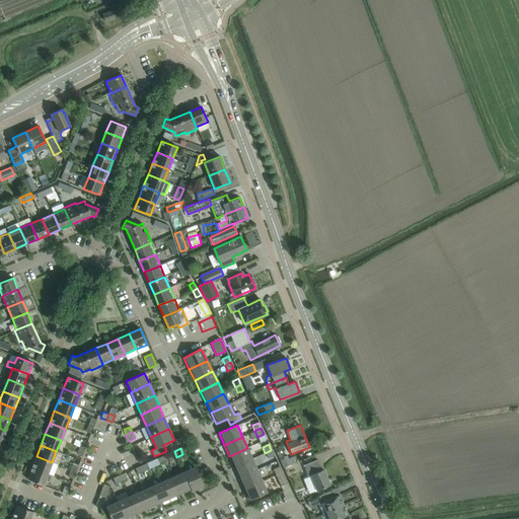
[(234,467),(251,459),(247,448),(229,456),(234,467)]
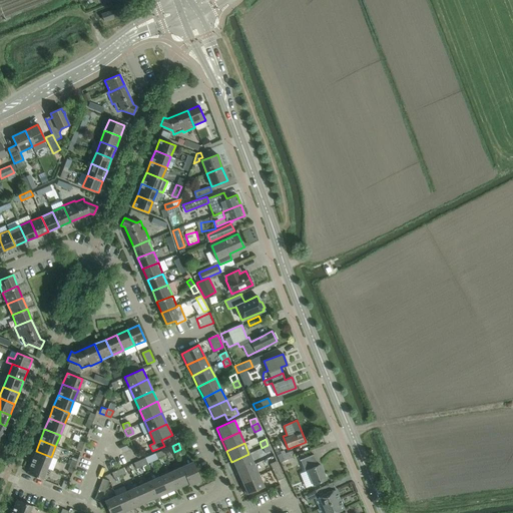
[(271,451),(268,445),(262,448),(265,453),(271,451)]
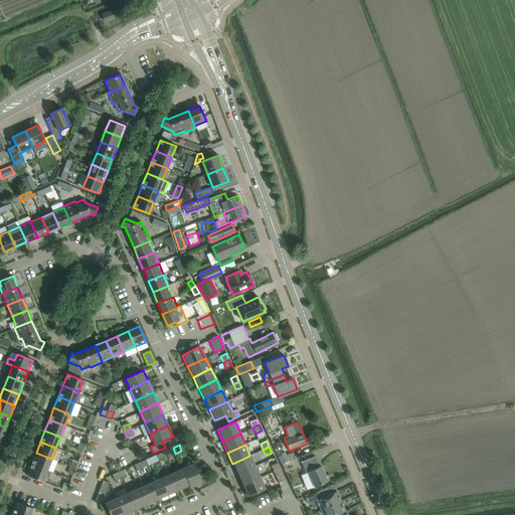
[(167,450),(161,453),(164,458),(170,456),(167,450)]
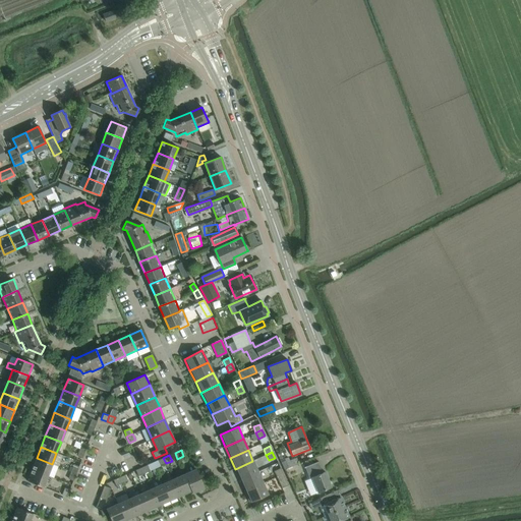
[(48,475),(52,464),(37,458),(32,469),(48,475)]
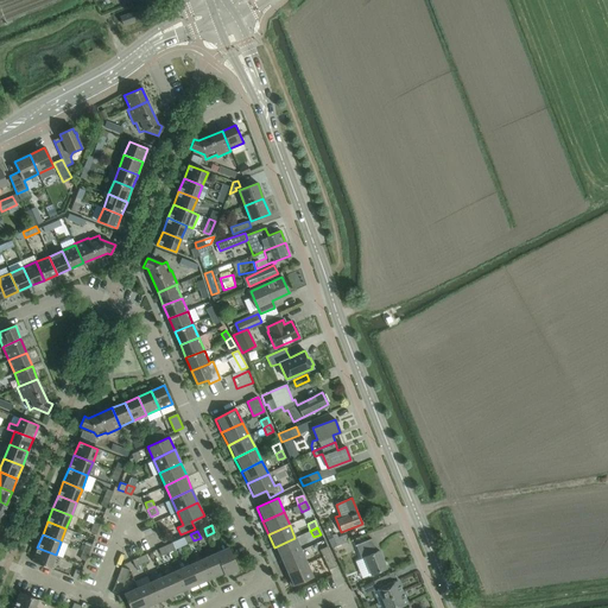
[(194,540),(190,534),(184,537),(187,544),(194,540)]
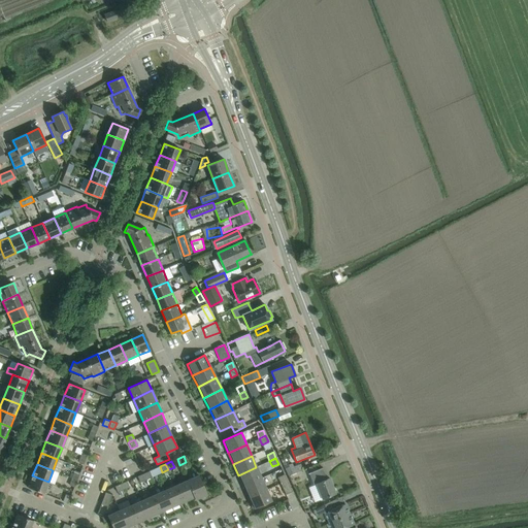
[(288,465),(293,475),(302,471),(299,464),(293,467),(291,464),(288,465)]
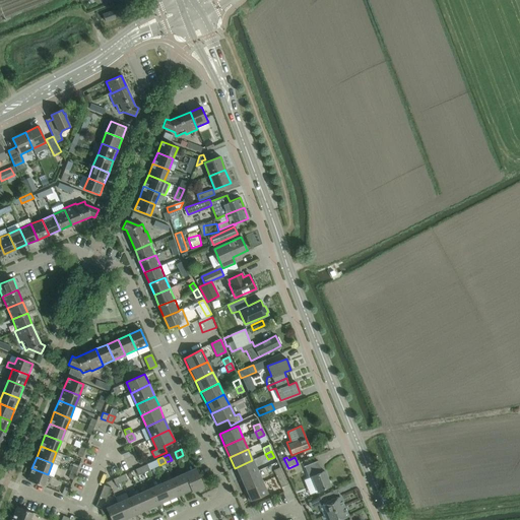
[(239,479),(257,471),(252,460),(235,468),(239,479)]
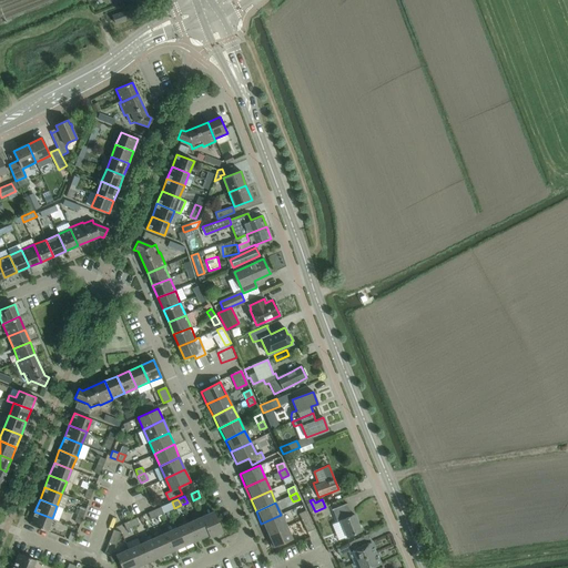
[(361,530),(354,515),(351,516),(346,504),(347,504),(346,503),(331,509),(332,510),(332,509),(337,521),(340,520),(346,537),(361,530)]
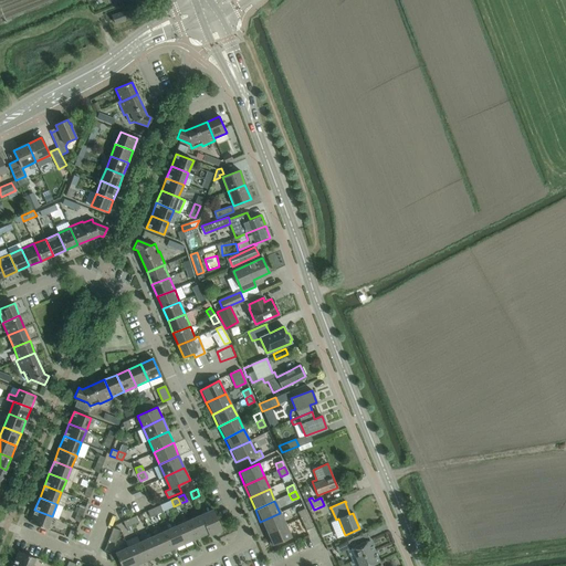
[(160,505),(154,507),(156,514),(163,512),(160,505)]
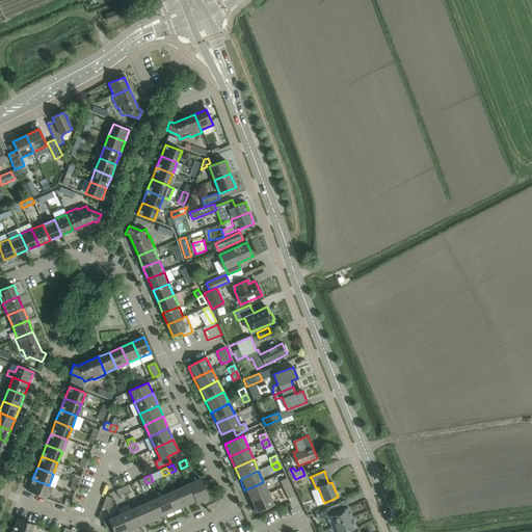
[(147,483),(144,477),(138,480),(141,486),(147,483)]
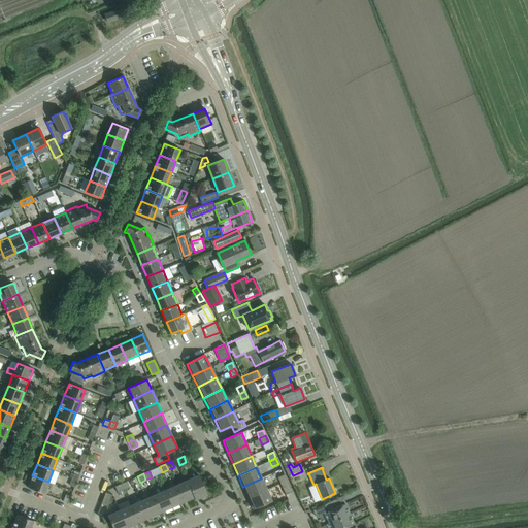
[(277,477),(281,484),(287,481),(284,474),(277,477)]
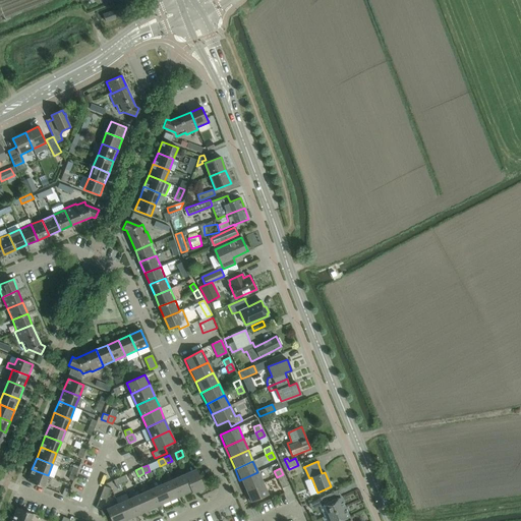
[(43,487),(48,475),(32,469),(27,481),(43,487)]
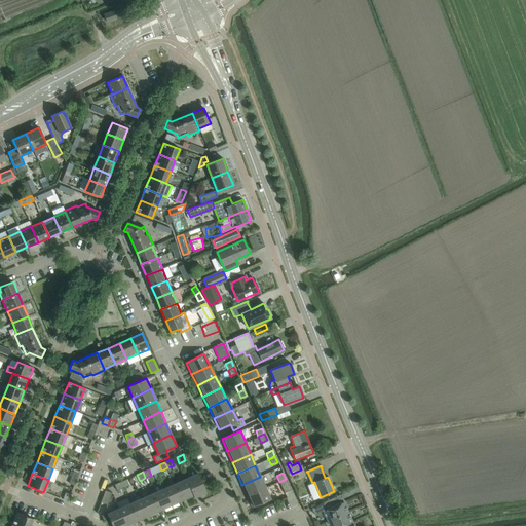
[(197,474),(186,479),(195,497),(207,492),(197,474)]
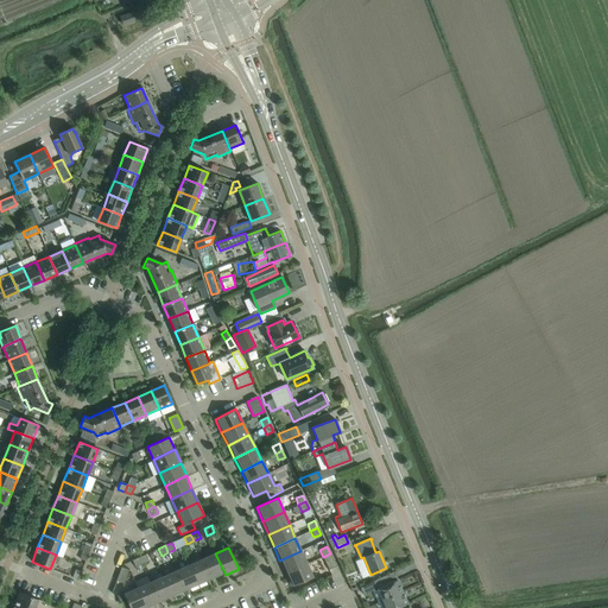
[(285,574),(306,564),(301,551),(279,561),(285,574)]
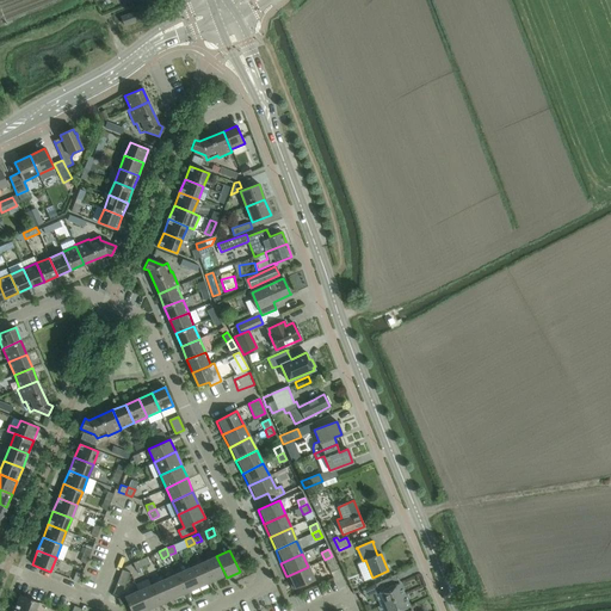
[(226,578),(227,578),(216,556),(203,561),(211,581),(224,575),(226,578)]
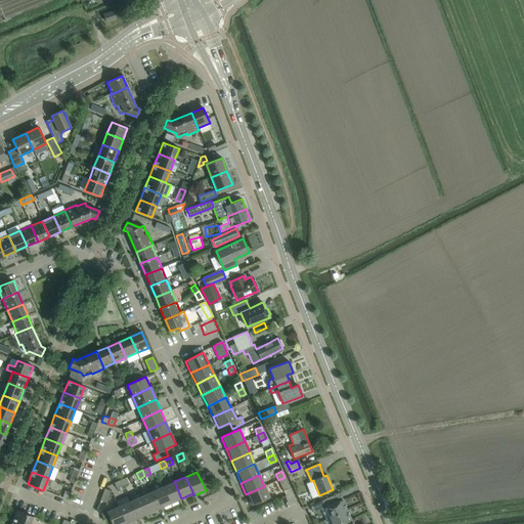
[(290,488),(285,477),(278,480),(284,491),(290,488)]
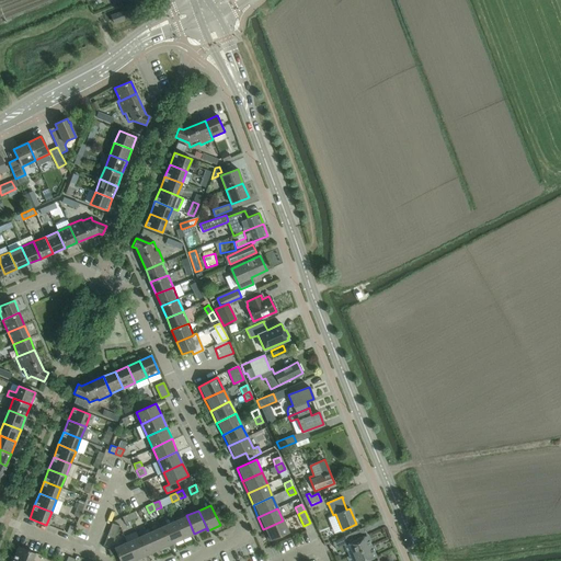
[(135,512),(128,514),(130,521),(137,517),(135,512)]
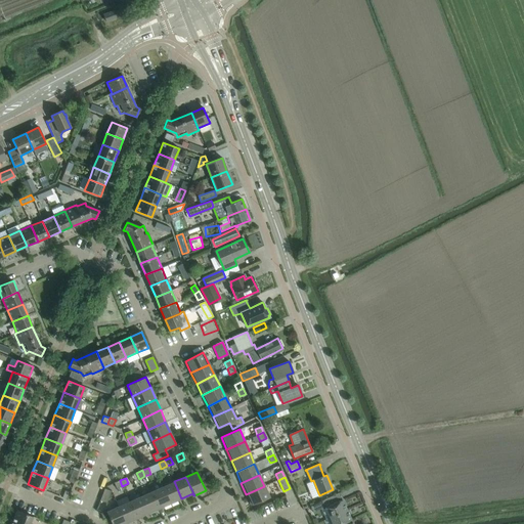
[(122,486),(120,480),(114,483),(117,489),(117,488),(122,486)]
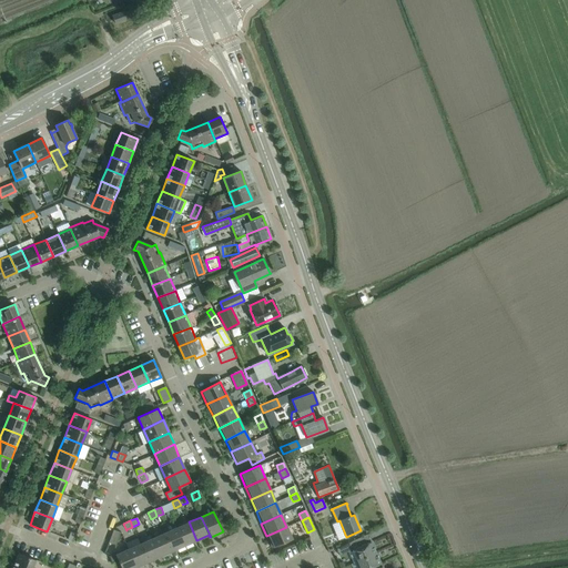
[(196,540),(189,521),(176,527),(184,546),(196,540)]
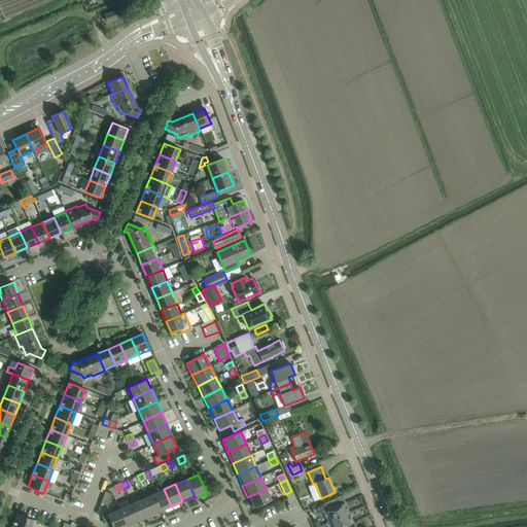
[(171,506),(164,489),(152,494),(160,512),(171,506)]
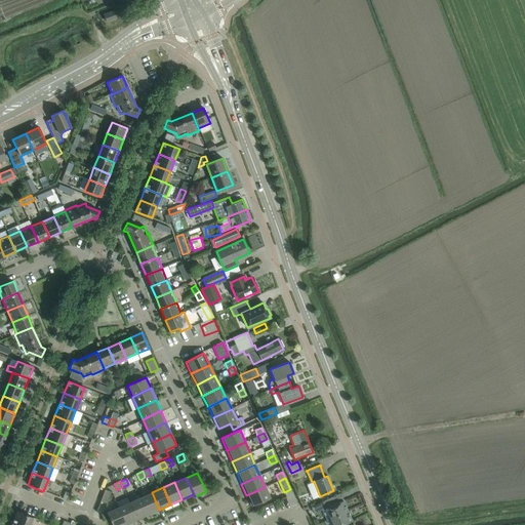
[(270,498),(265,487),(246,495),(251,507),(270,498)]
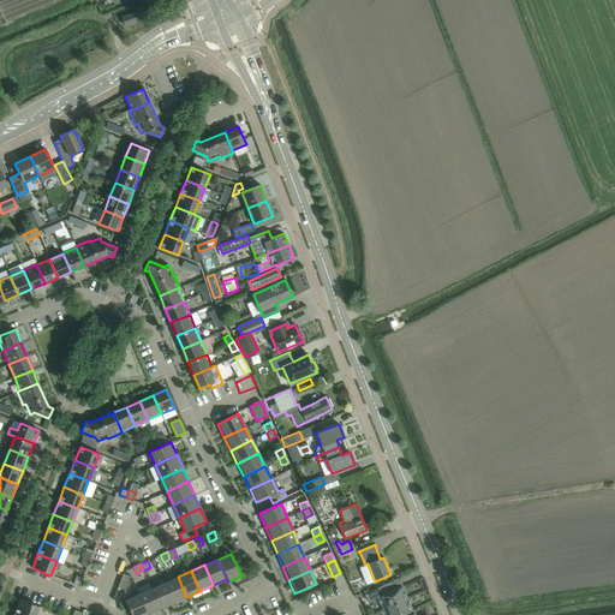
[(125,590),(127,583),(130,577),(123,573),(118,587),(125,590)]
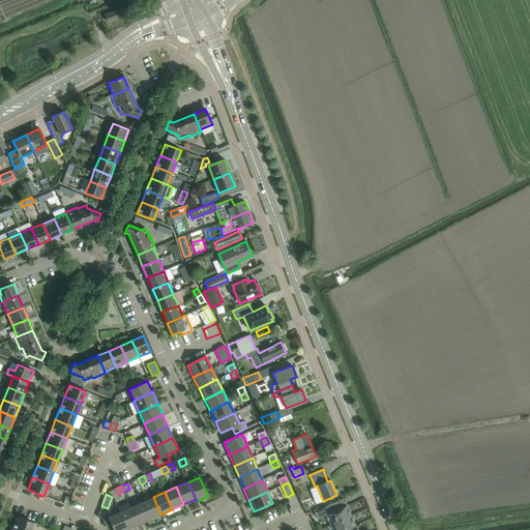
[(160,514),(153,497),(142,502),(149,519),(160,514)]
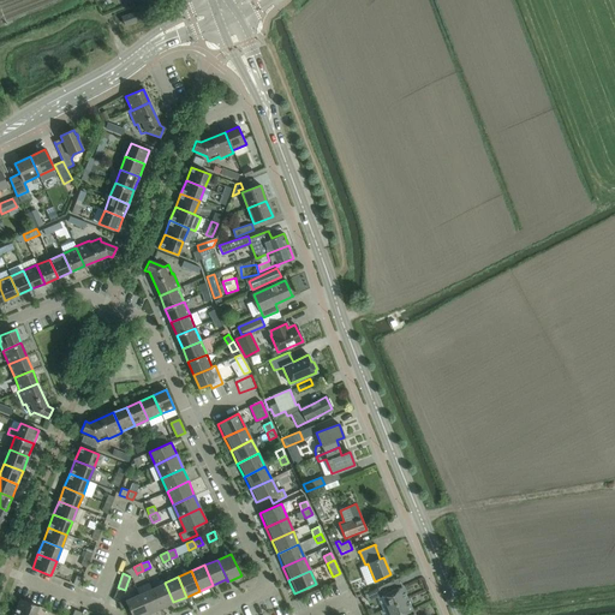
[(398,579),(378,587),(364,593),(368,601),(377,597),(382,609),(406,598),(398,579)]
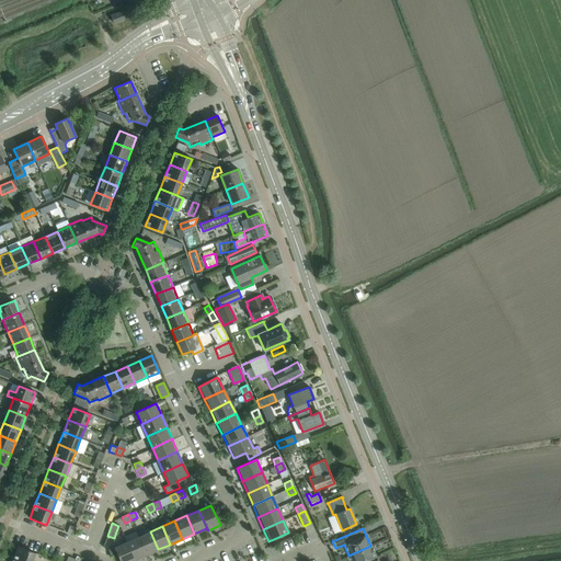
[(158,549),(150,531),(138,537),(146,554),(158,549)]
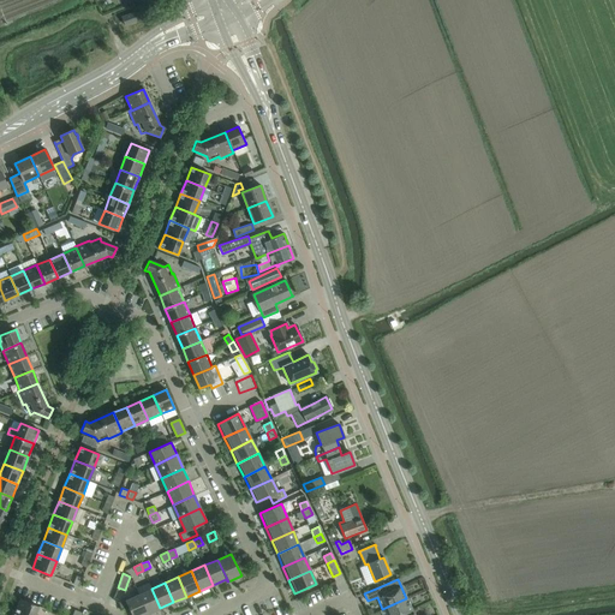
[(160,608),(151,589),(138,595),(147,614),(160,608)]
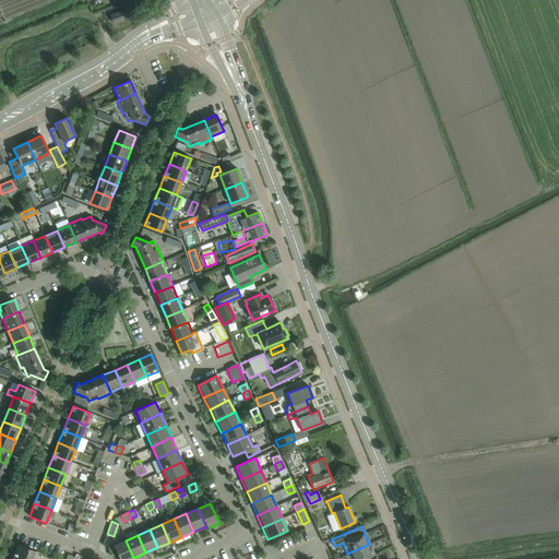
[(131,558),(133,558),(126,540),(114,546),(116,550),(119,558),(131,558)]
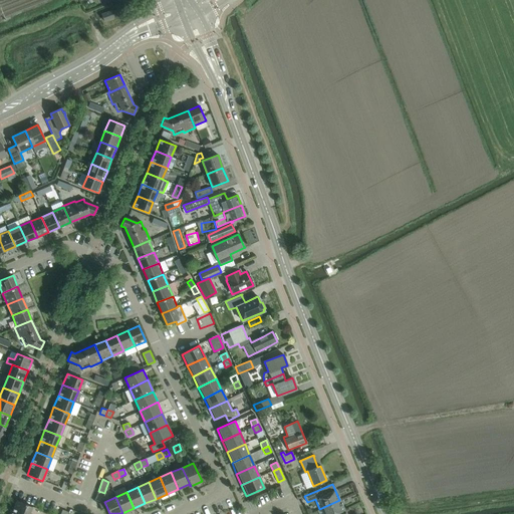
[(344,510),(339,500),(319,509),(320,510),(319,510),(320,513),(335,513),(336,513),(342,511),(344,510)]
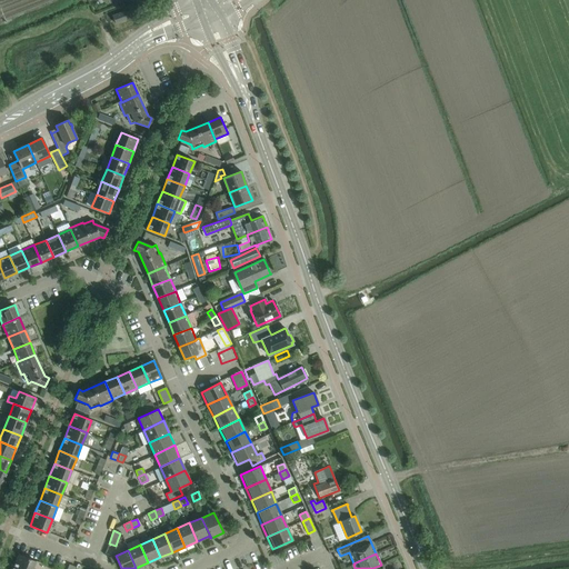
[(18,555),(13,567),(18,568),(31,568),(36,561),(18,555)]
